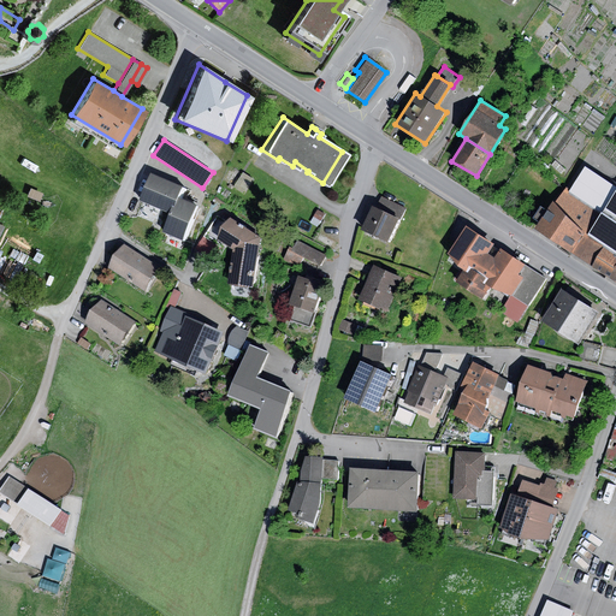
[(570,190),(566,187),(555,203),(585,234),(573,254),(615,284),(615,187),(585,166),(570,190)]
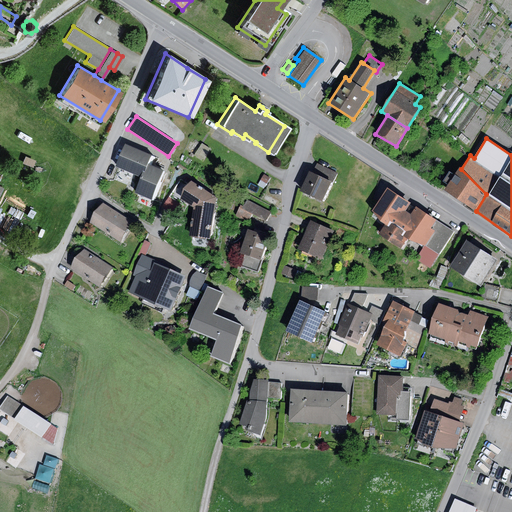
[(202,143),(194,156),(203,161),(210,149),(202,143)]
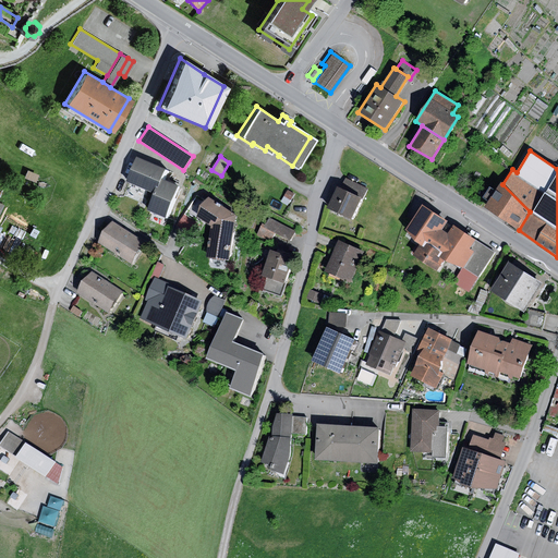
[(168,170),(140,158),(129,182),(157,194),(164,180),(168,170)]
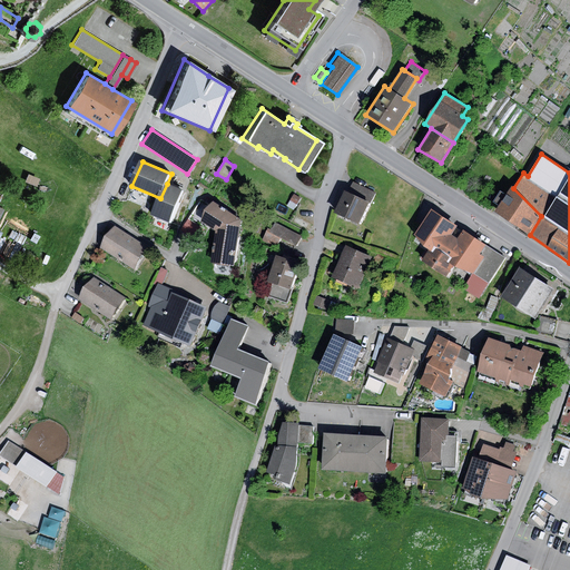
[(352,182),(347,193),(371,204),(376,194),(352,182)]
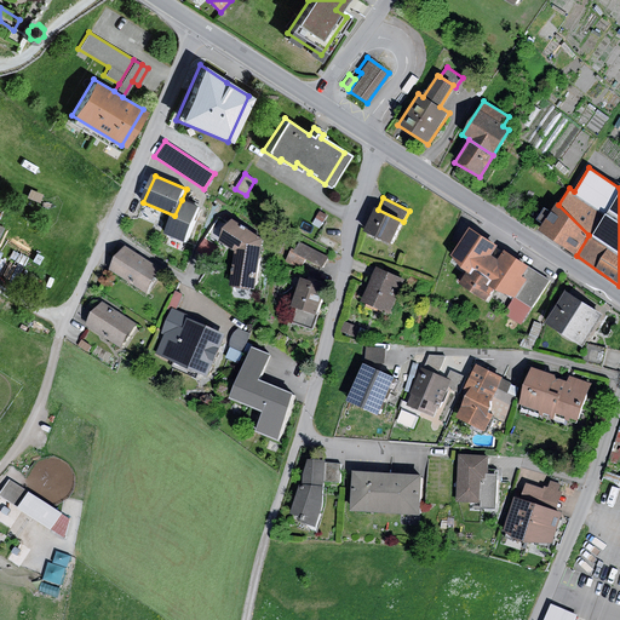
[(174,216),(167,235),(188,242),(201,207),(182,200),(174,216)]
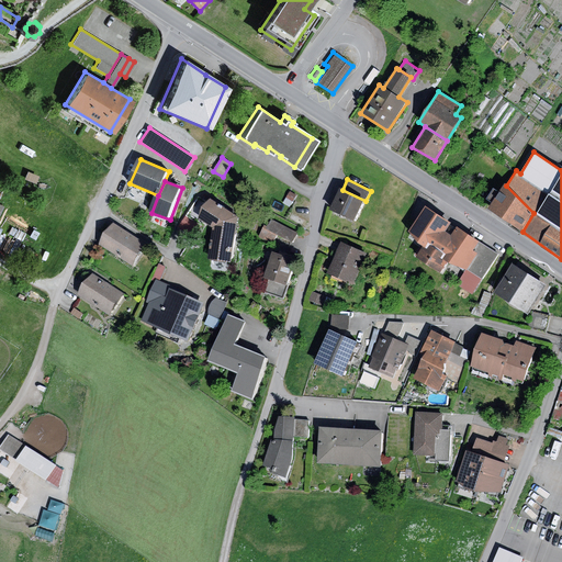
[(534,213),(506,186),(504,183),(489,210),(523,232),(534,213)]
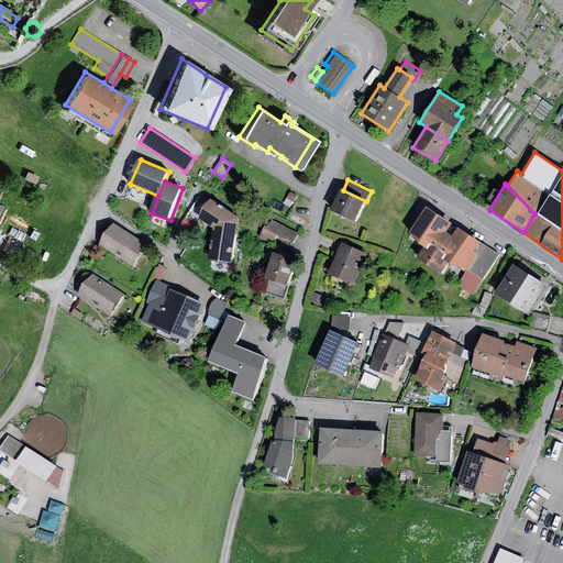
[(366,201),(343,190),(332,211),(356,222),(366,201)]
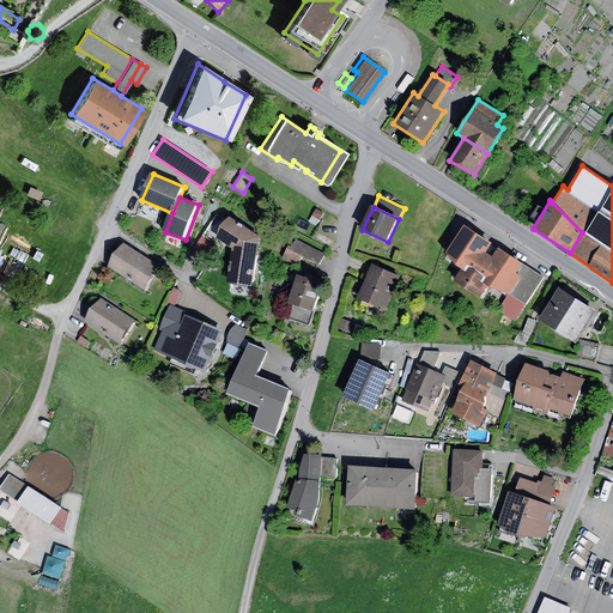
[(316,210),(309,222),(316,225),(323,213),(316,210)]
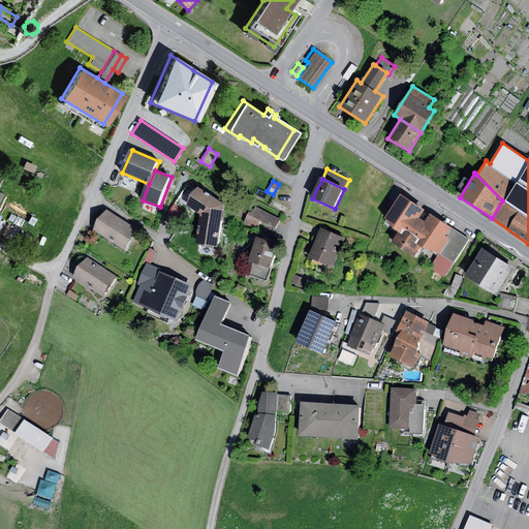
[(224,204),(196,187),(195,189),(186,184),(174,205),(189,214),(192,209),(200,214),(224,204)]
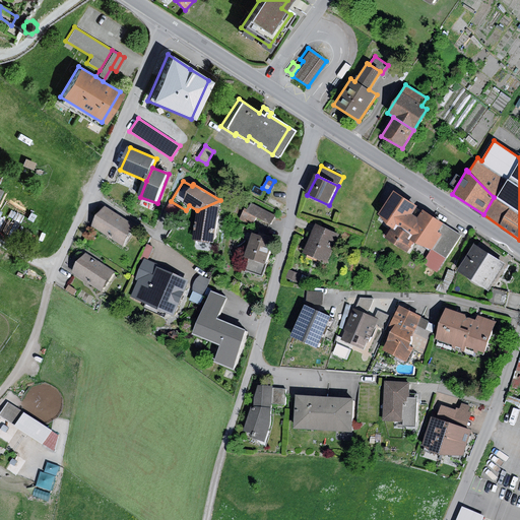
[(416,206),(392,191),(377,214),(385,224),(391,228),(394,231),(397,225),(404,230),(413,216),(411,214),(416,206)]
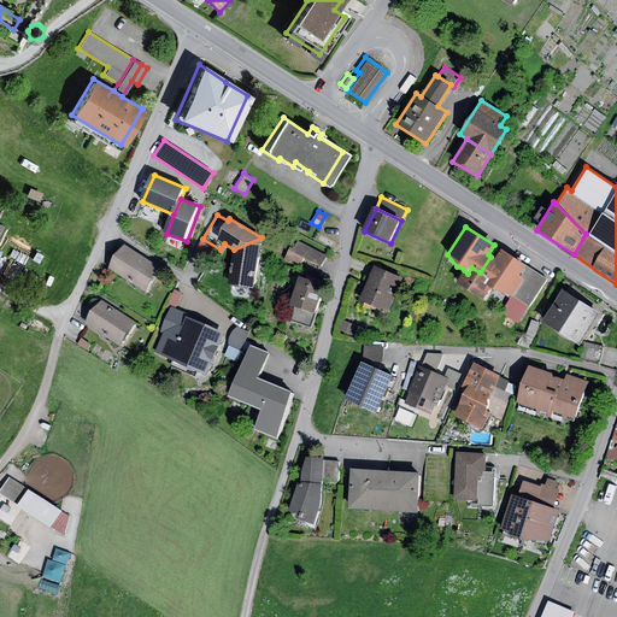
[(254,287),(262,238),(234,250),(229,283),(254,287)]
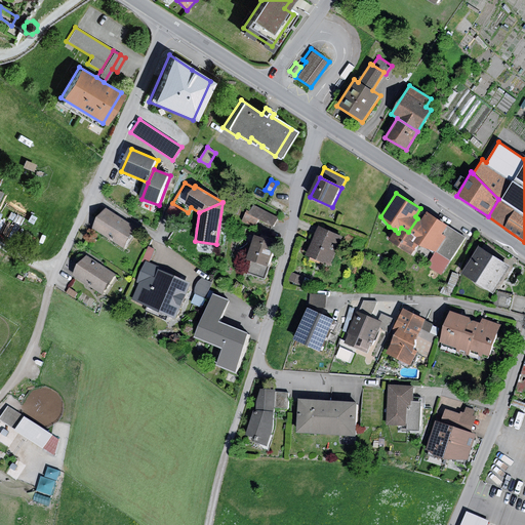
[(188,212),(172,203),(166,213),(182,223),(188,212)]
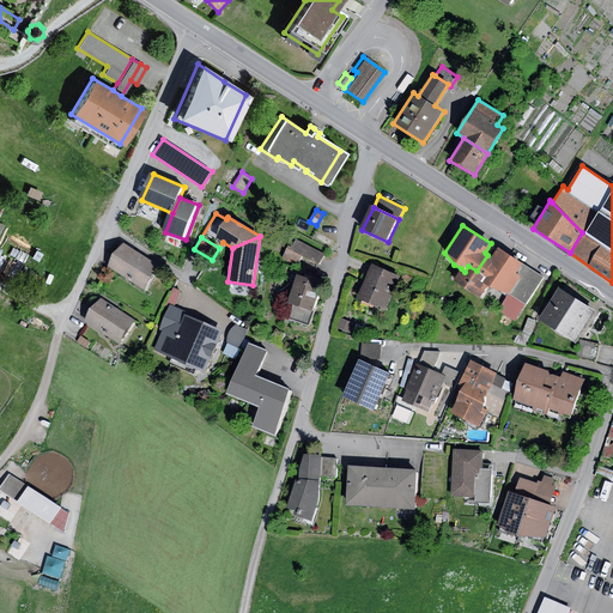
[(325,254),(296,240),(291,248),(287,246),(281,258),(297,266),(302,256),(319,265),(325,254)]
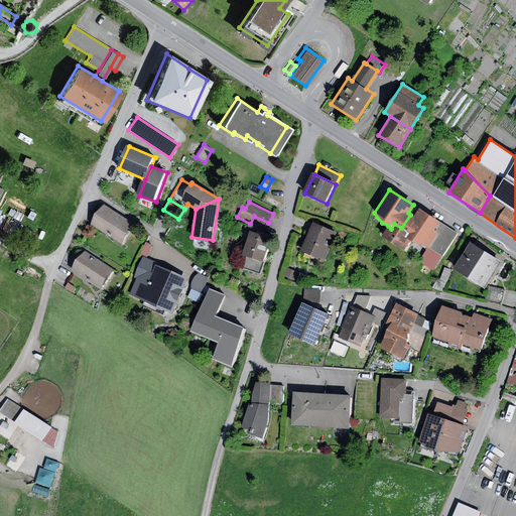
[(105,206),(92,226),(123,246),(136,226),(105,206)]
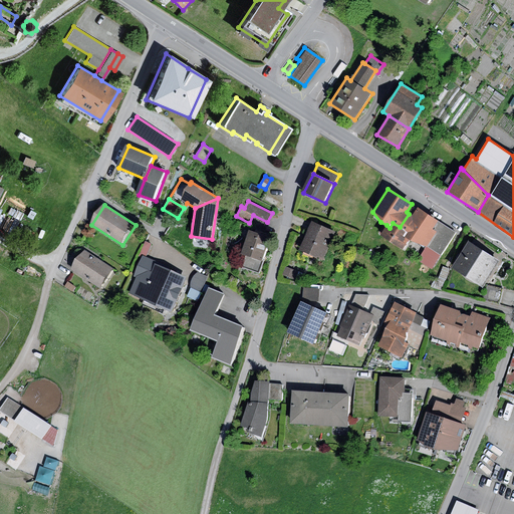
[(412,216),(409,214),(400,227),(408,232),(405,237),(409,239),(411,241),(427,246),(436,231),(433,229),(438,221),(417,208),(412,216)]
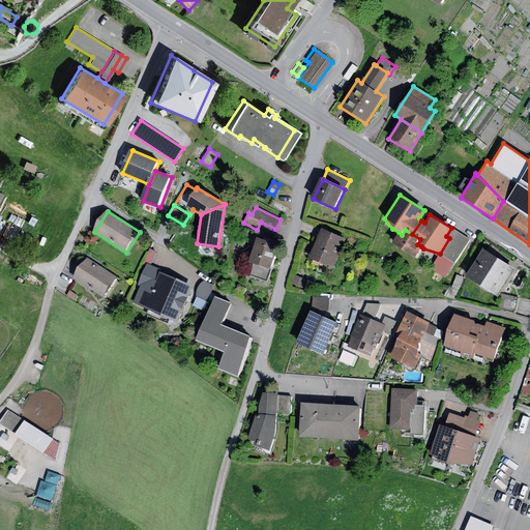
[(344,238),(321,228),(307,258),(331,268),(344,238)]
